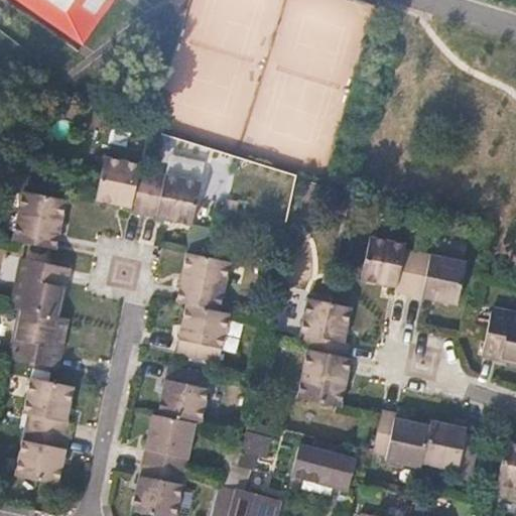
[(16,0),(84,45),(114,0),(16,0)]
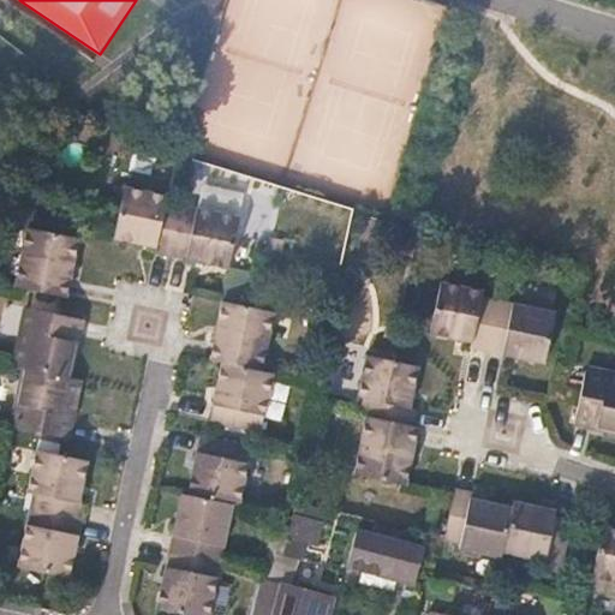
[(155,256),(169,258),(180,208),(166,204),(168,197),(126,187),(115,239),(157,249),(155,256)]
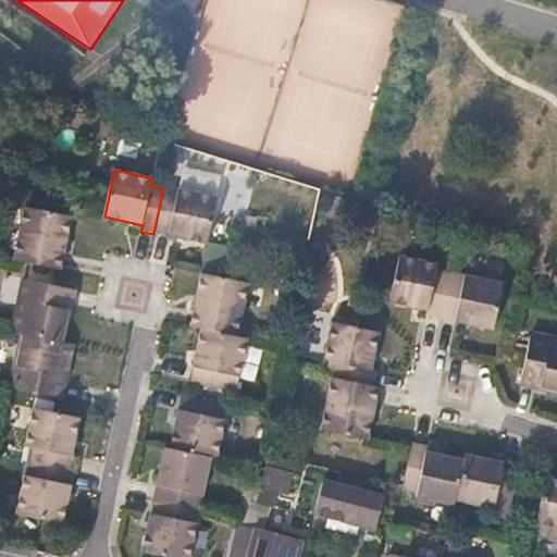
[(163,188),(153,234),(187,242),(209,246),(219,200),(163,188)]
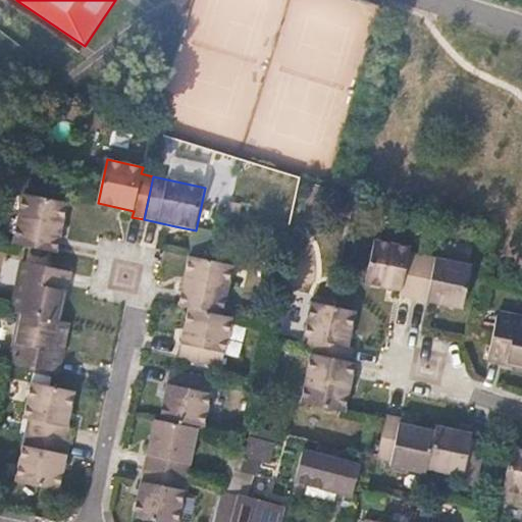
[(14,245),(59,253),(68,204),(24,195),(14,245)]
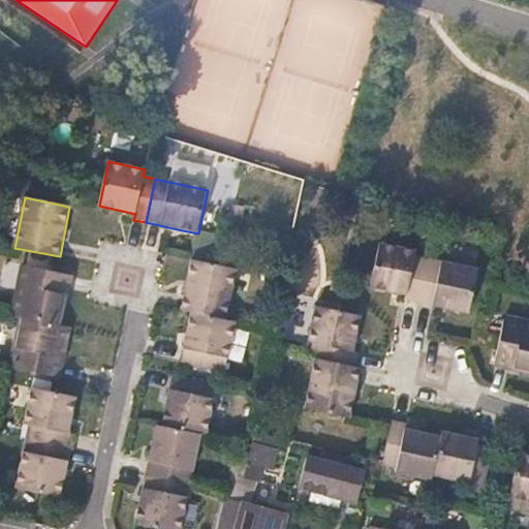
[(424,302),(435,257),(419,254),(422,249),(385,243),(374,285),(409,292),(408,298),(424,302)]
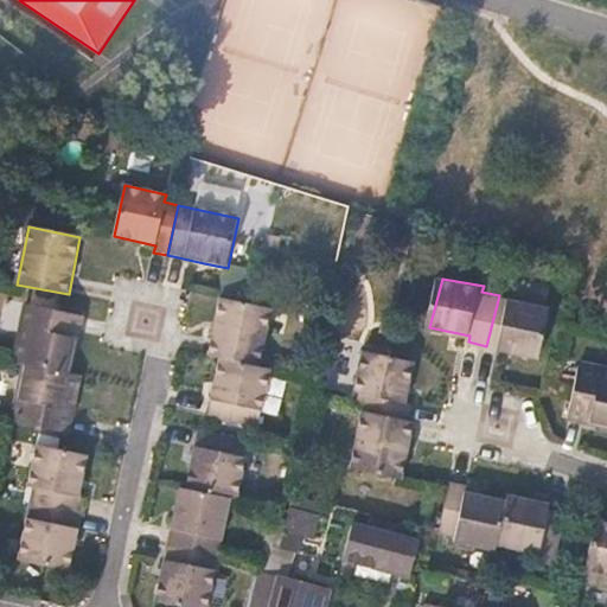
[(554,308),(499,295),(486,346),(543,358),(554,308)]
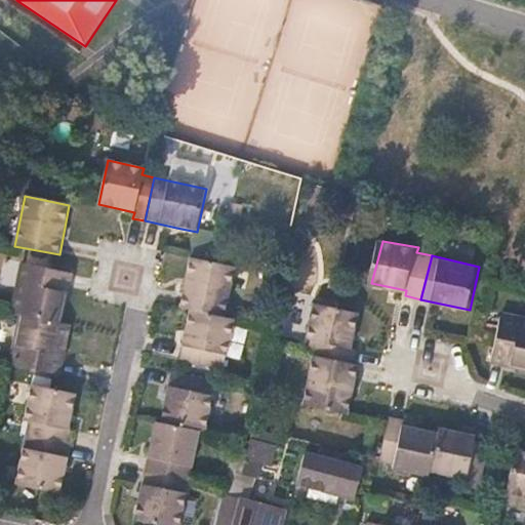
[(191,311),(224,319),(235,269),(191,257),(179,308),(191,311)]
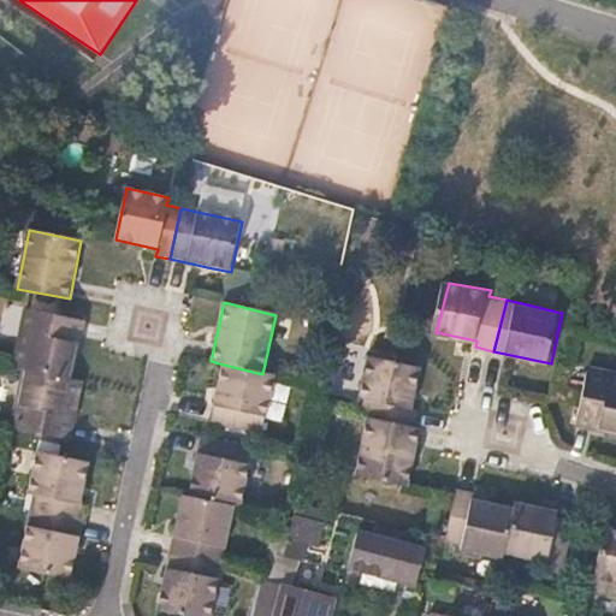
[(17,368),(28,371),(70,379),(83,320),(30,309),(17,368)]
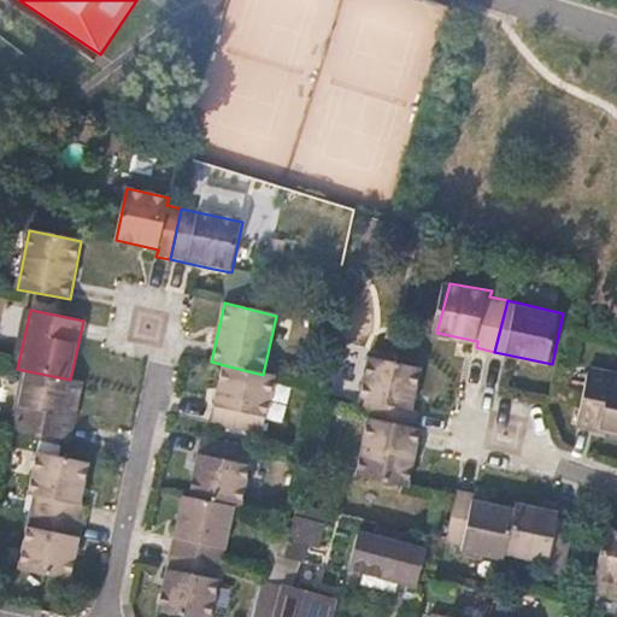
[(371,422),(415,432),(419,413),(412,411),(422,372),(370,360),(359,401),(365,404),(363,419),(371,422)]
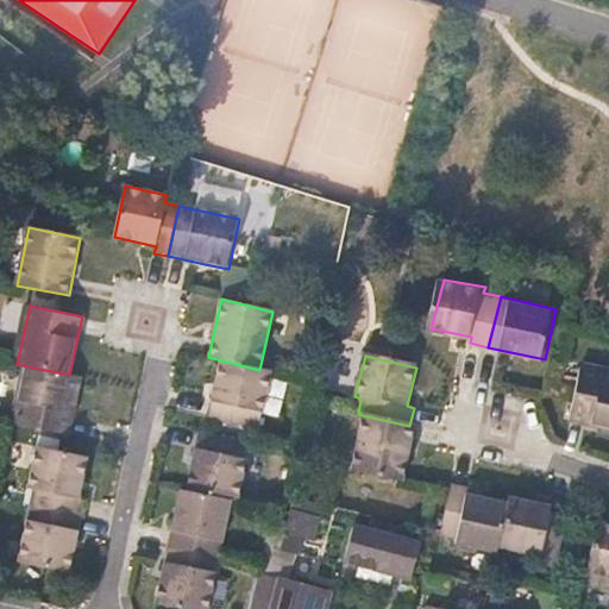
[(272,372),(259,370),(221,360),(208,420),(259,429),(272,372)]
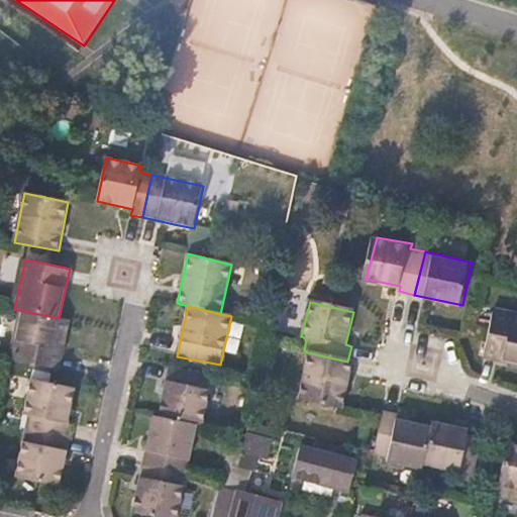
[(516,359),(516,314),(496,310),(488,352),(516,359)]
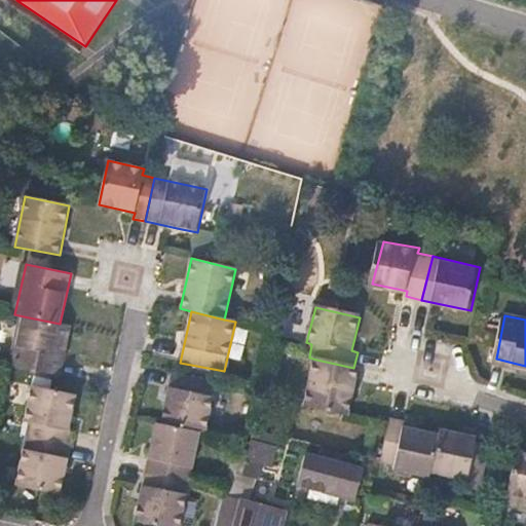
[(60,324),(24,316),(13,366),(58,375),(68,325),(60,324)]
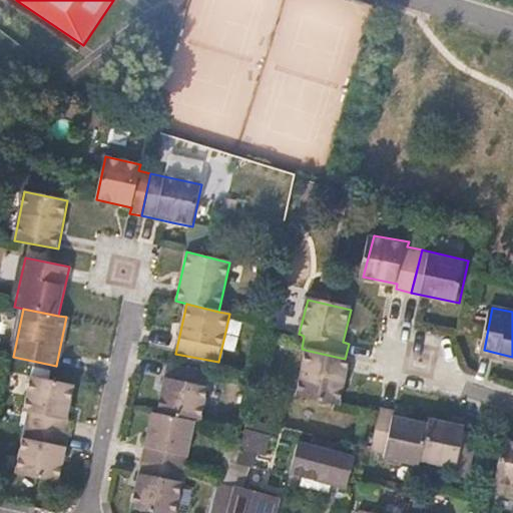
[(349,360),(345,359),(309,351),(298,398),(339,408),(349,360)]
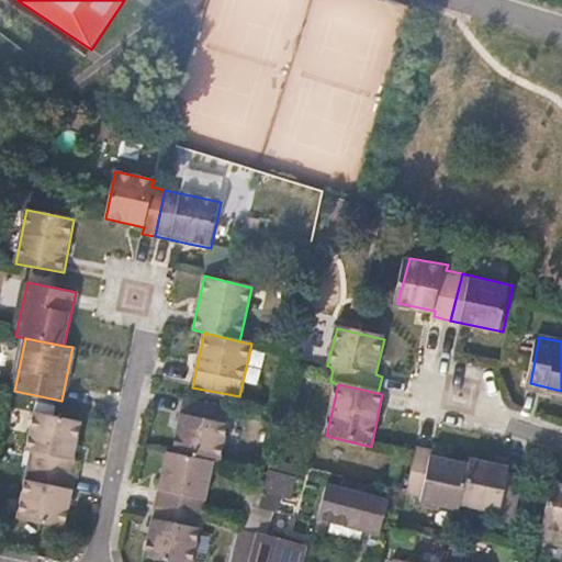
[(171,456),(213,463),(218,465),(231,412),(181,401),(171,456)]
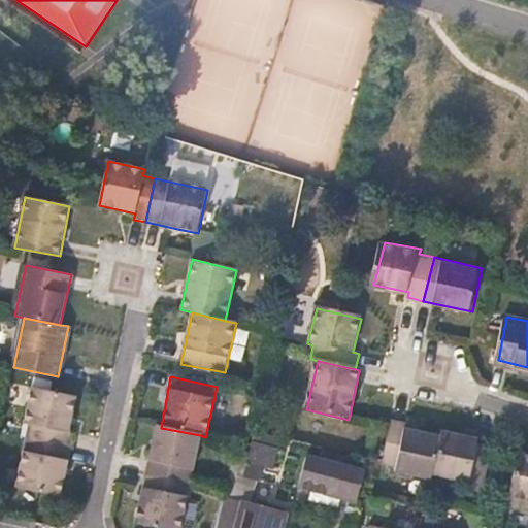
[(27,436),(70,447),(73,433),(69,433),(77,397),(33,386),(24,422),(30,423),(27,436)]
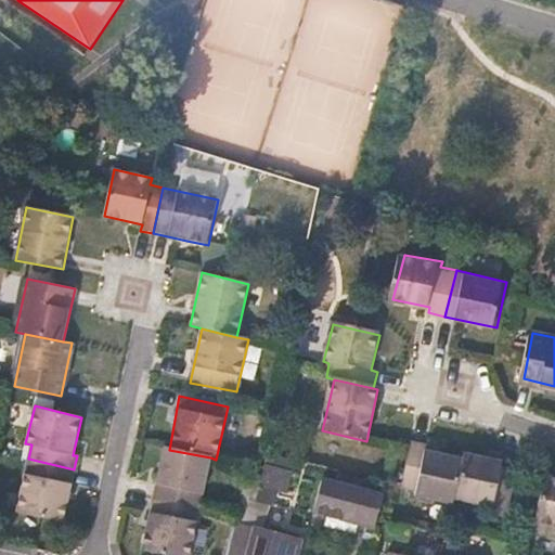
[(452,506),(454,500),(463,460),(426,453),(427,447),(412,442),(402,488),(415,492),(414,500),(452,506)]
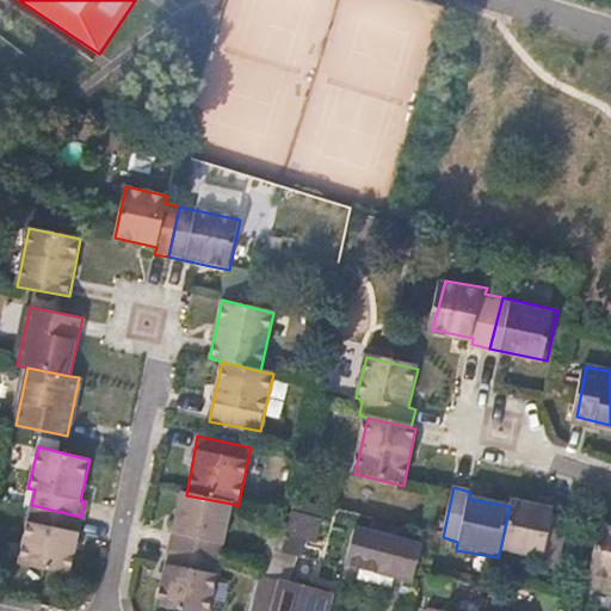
[(220,561),(232,504),(186,495),(181,493),(168,551),(220,561)]
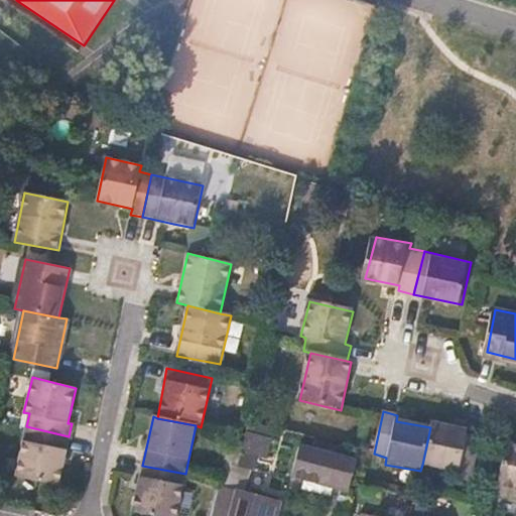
[(276,428),(251,421),(245,444),(240,466),(251,469),(253,469),(257,456),(268,459),(276,428)]
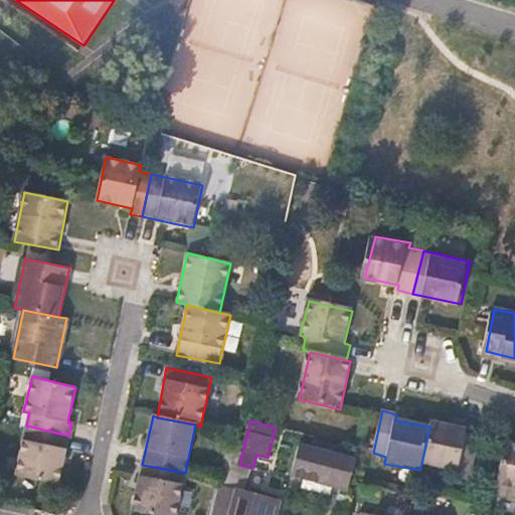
[(430,426),(421,464),(462,473),(461,480),(470,481),(480,437),(471,436),(472,432),(432,421),(430,426)]
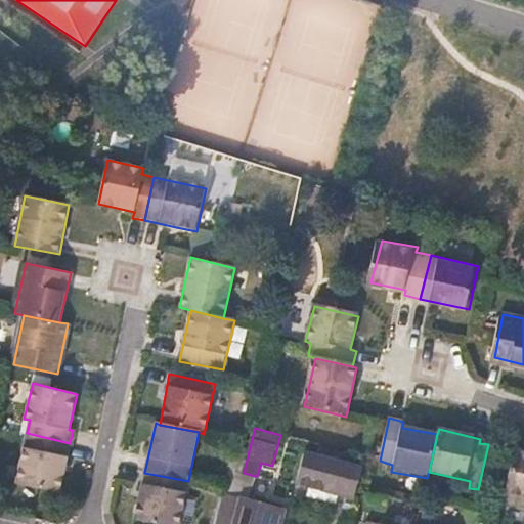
[(59,491),(70,443),(27,433),(16,482),(59,491)]
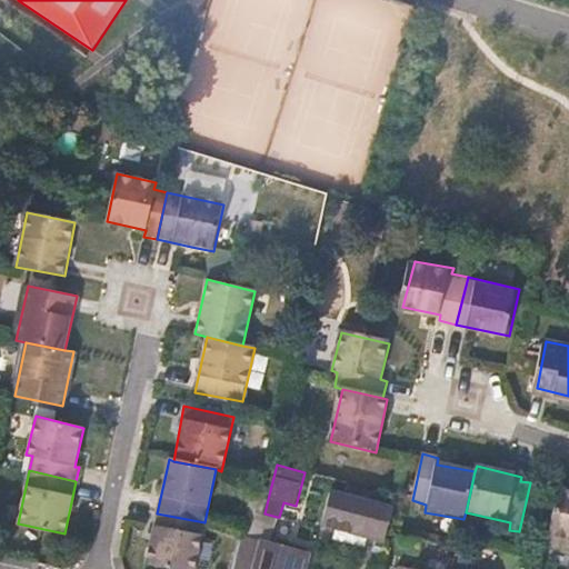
[(386,487),(352,479),(349,490),(383,497),(386,487)]
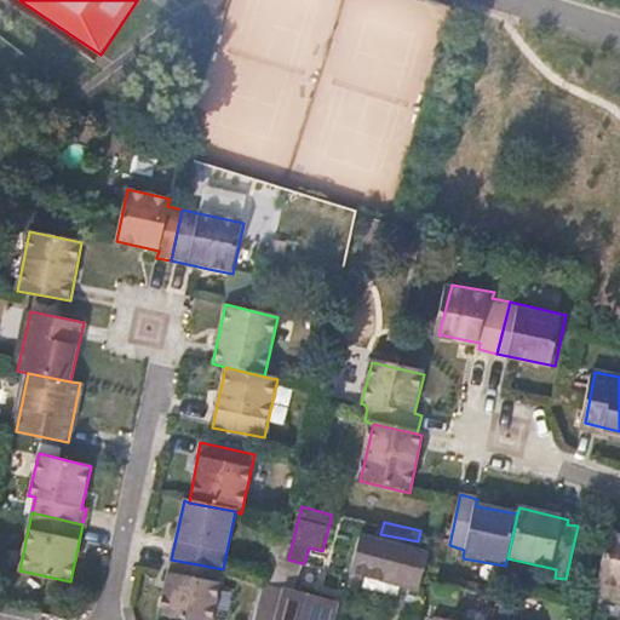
[(354,566),(408,577),(418,541),(380,534),(363,529),(354,566)]
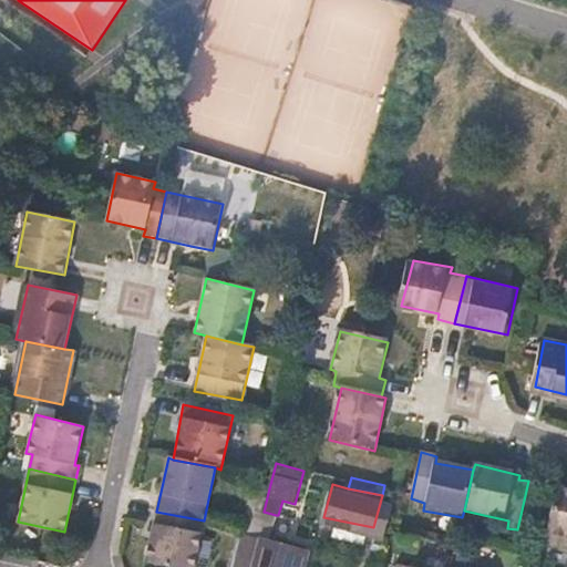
[(234,566),(254,566),(261,540),(269,542),(276,515),(264,512),(269,488),(256,485),(234,566)]
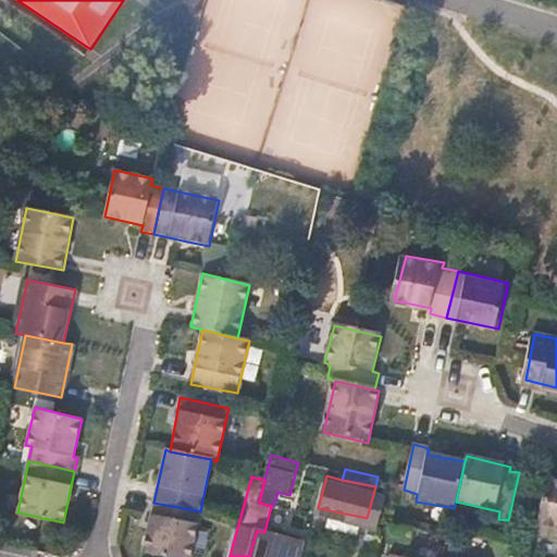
[(556,530),(556,482),(548,480),(537,527),(556,530)]
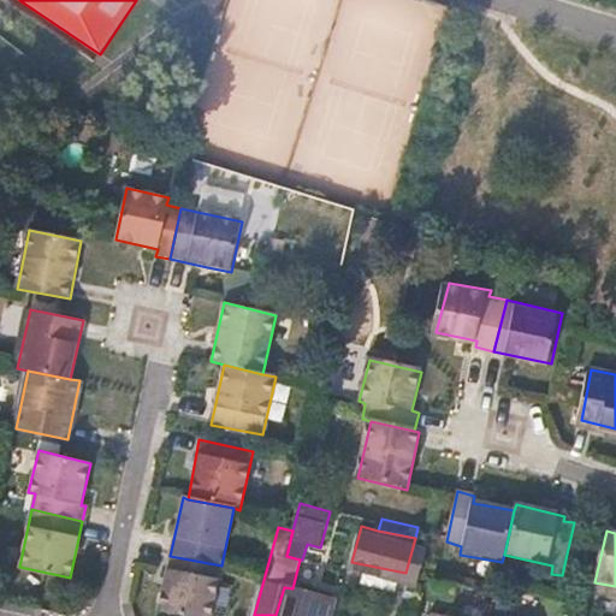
[(415,538),(406,573),(420,576),(431,542),(415,538)]
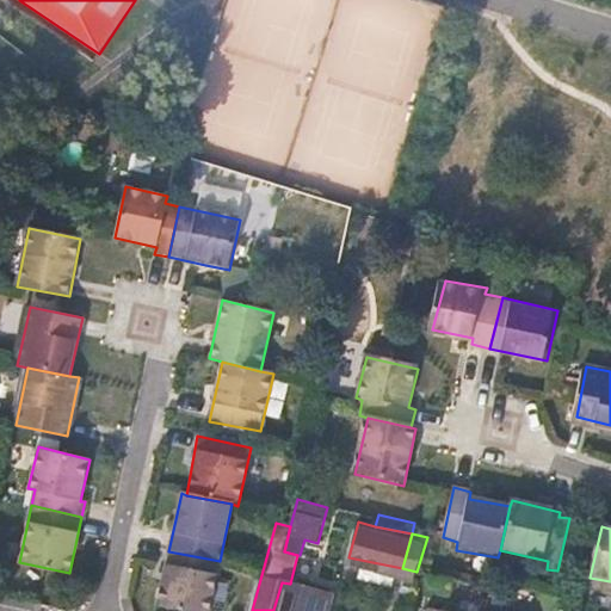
[(174,610),(208,610),(220,561),(168,551),(156,608),(174,610)]
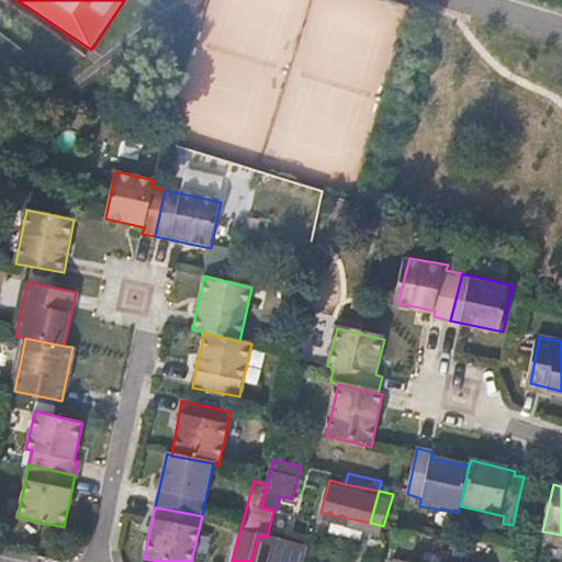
[(259,536),(251,561),(301,561),(296,561),(300,547),(267,537),(259,536)]
